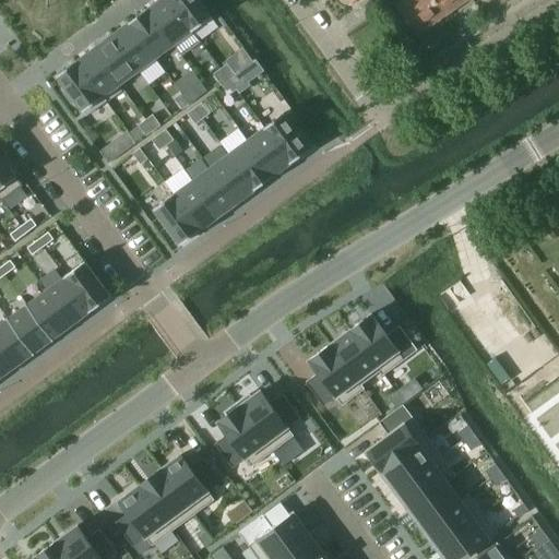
[(191,32),(167,0),(159,0),(146,10),(173,46),(191,32)]
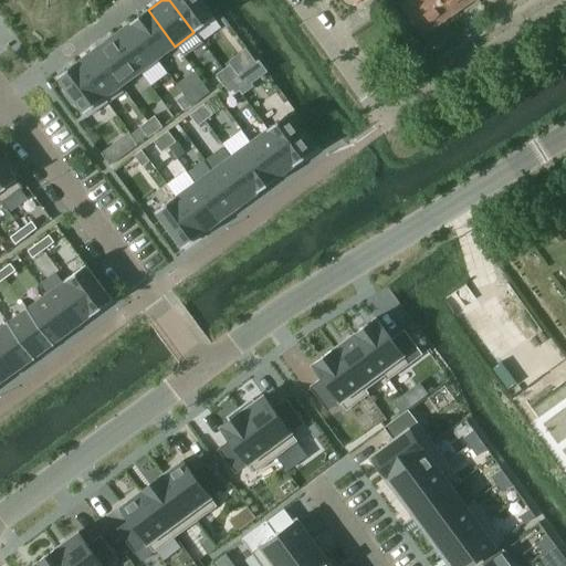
[(215,17),(201,0),(169,0),(194,32),(215,17)]
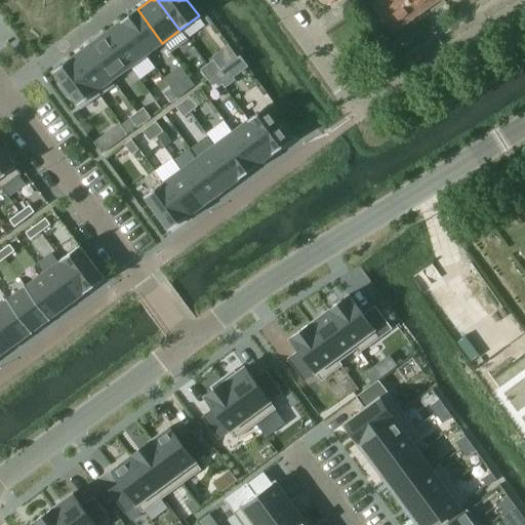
[(416,15),(404,0),(381,0),(371,8),(391,35),(416,15)]
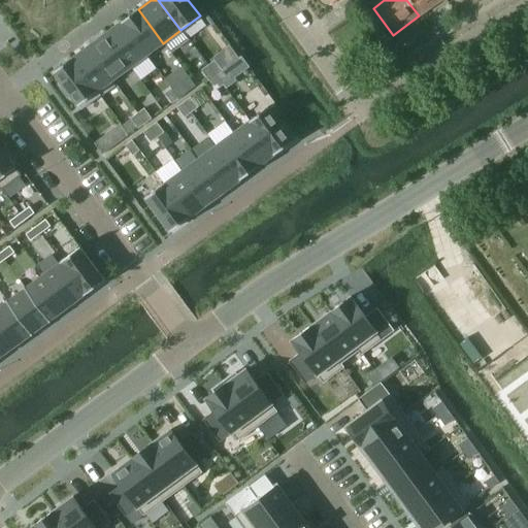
[(406,0),(419,15),(439,0),(406,0)]
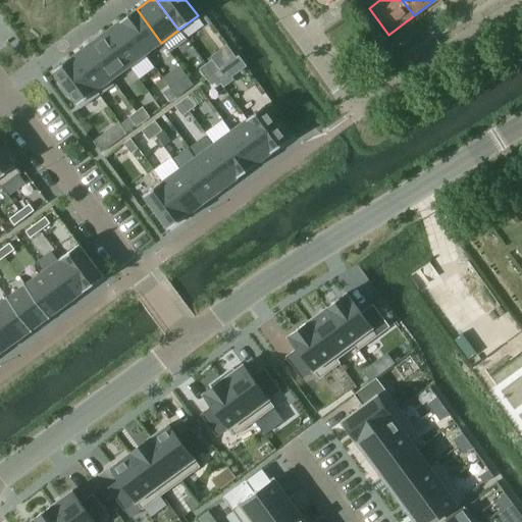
[(161,43),(137,9),(120,21),(145,55),(161,43)]
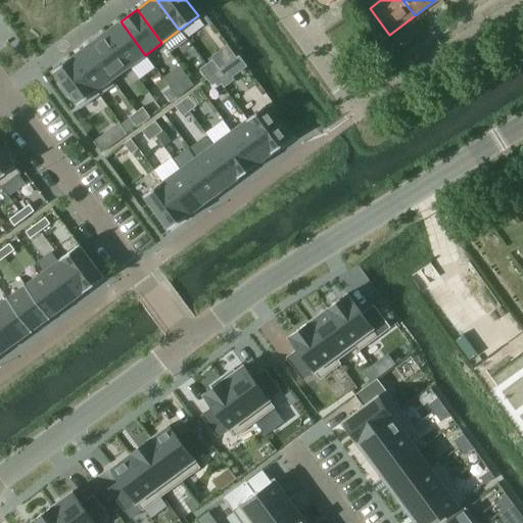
[(145,55),(121,21),(103,34),(129,67),(145,55)]
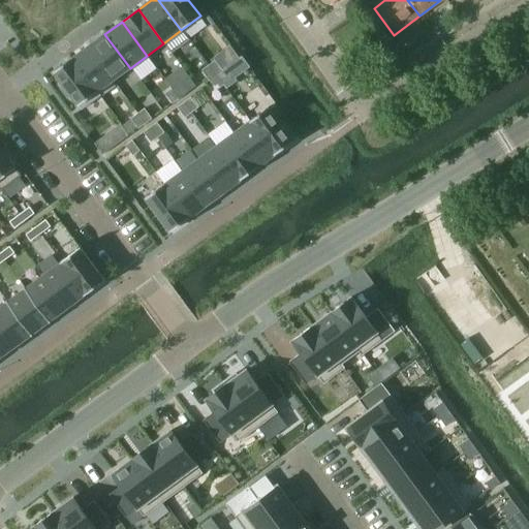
[(130,68),(104,34),(88,47),(113,81),(130,68)]
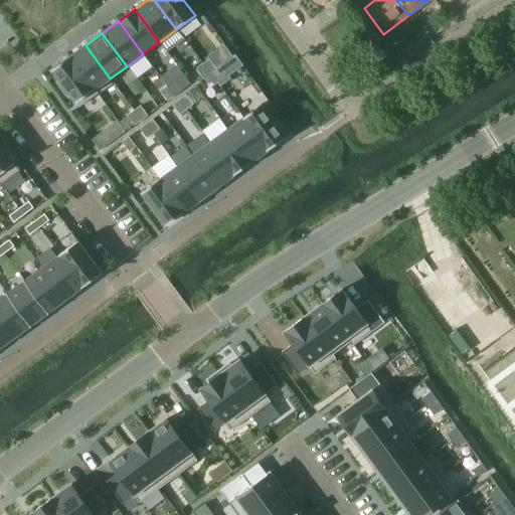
[(110,78),(86,45),(69,57),(94,91),(95,90),(110,78)]
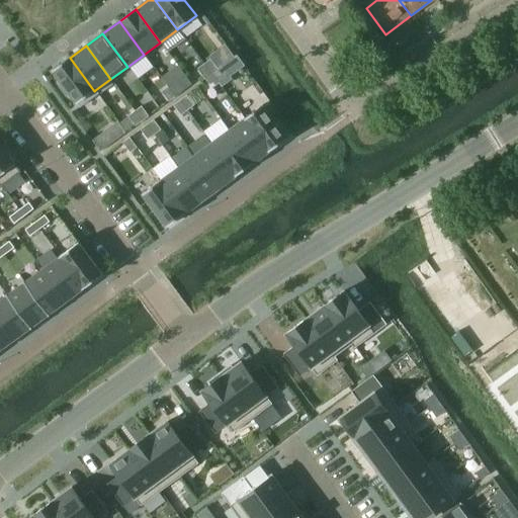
[(94,91),(70,58),(52,71),(61,83),(58,86),(66,97),(70,95),(79,108),(98,94),(95,90),(94,91)]
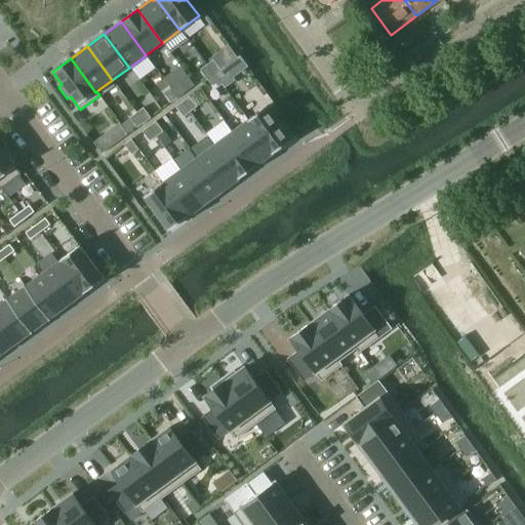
[(220,71),(213,61),(206,66),(214,75),(220,71)]
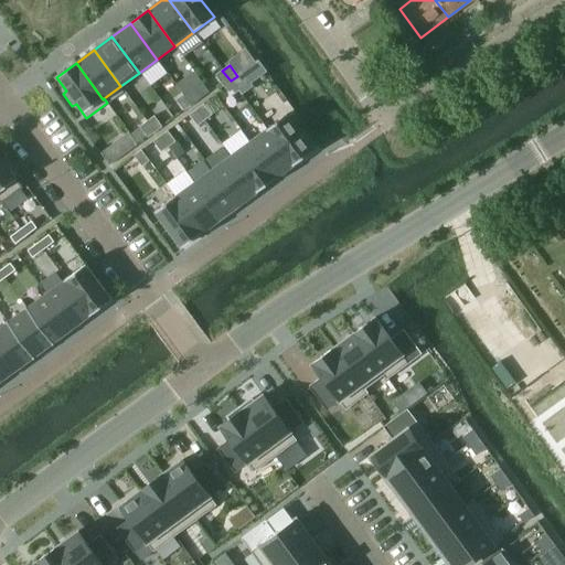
[(224,86),(231,81),(222,71),(215,75),(223,86),(224,86)]
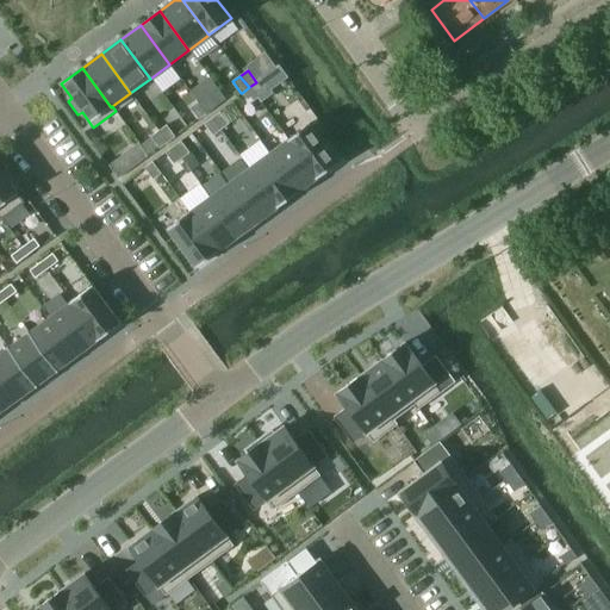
[(266,93),(257,81),(256,82),(249,87),(257,99),(266,93)]
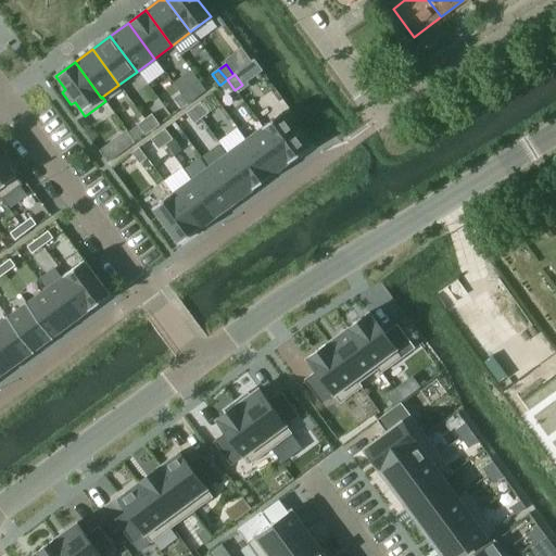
[(235,90),(227,79),(220,85),(228,95),(235,90)]
